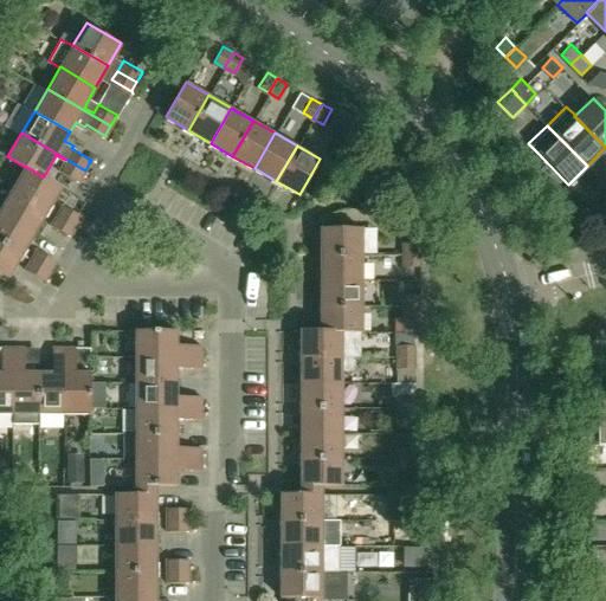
[(65,159),(65,160),(59,168),(79,180),(81,179),(85,170),(65,159)]
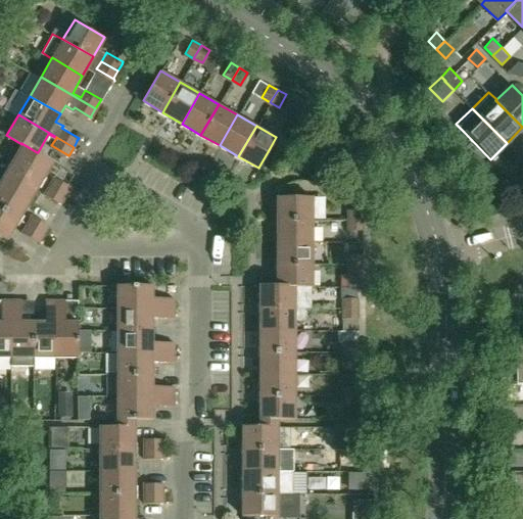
[(21,143),(21,144),(11,162),(42,181),(53,161),(38,152),(37,152),(21,143)]
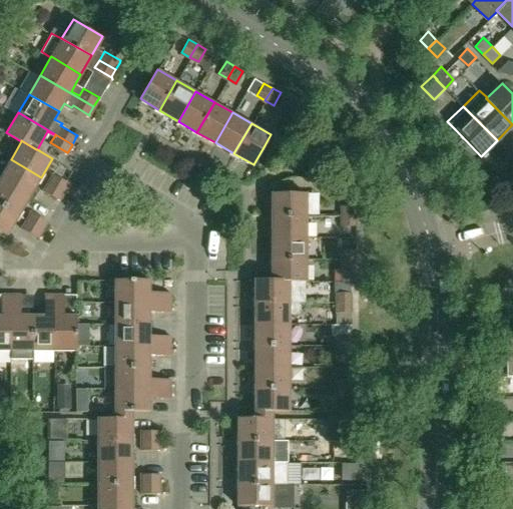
[(30,195),(41,177),(11,159),(0,178),(30,195)]
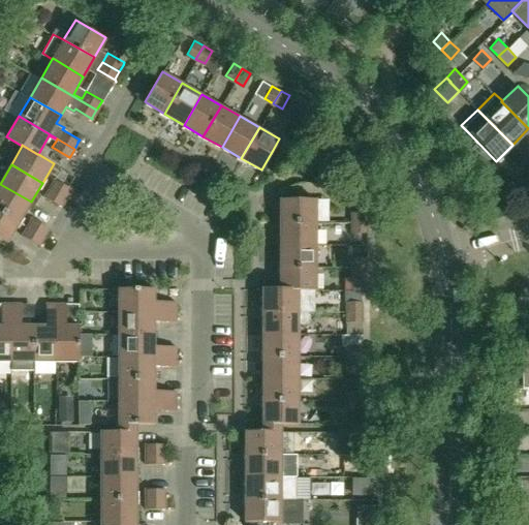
[(50,187),(67,197),(71,190),(72,188),(55,178),(50,187)]
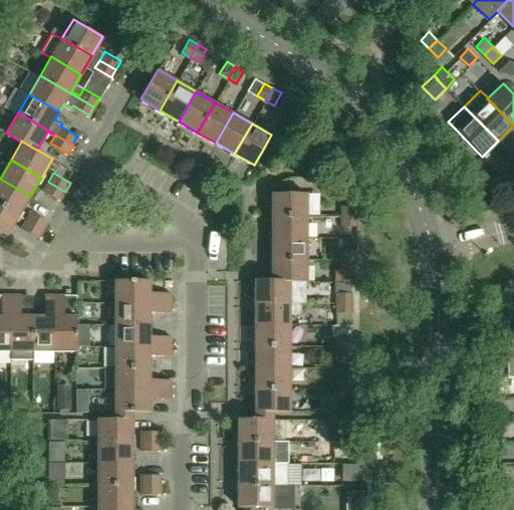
[(356,188),(356,176),(340,176),(340,188),(356,188)]
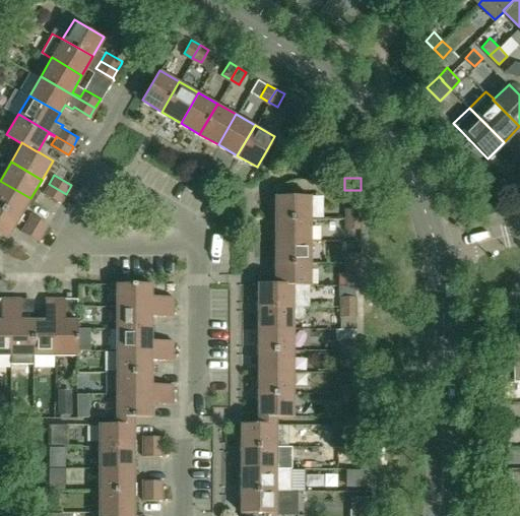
[(0,205),(19,217),(30,198),(0,181),(0,180),(0,205)]
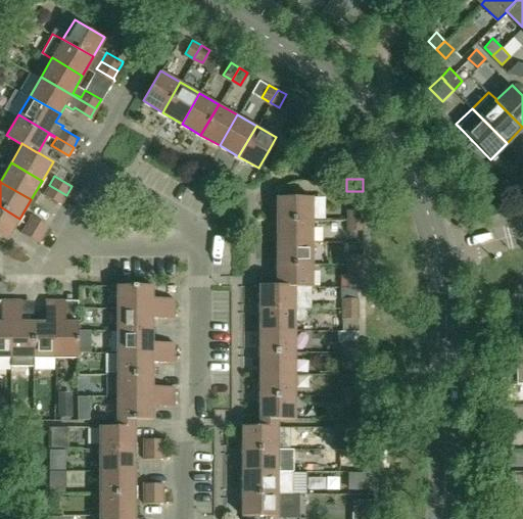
[(62,201),(66,195),(49,185),(44,193),(61,203),(62,201)]
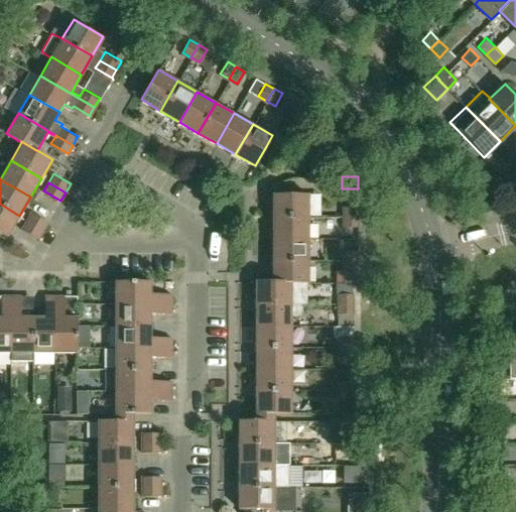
[(308,215),(308,193),(279,193),(273,193),(273,215),(308,215)]
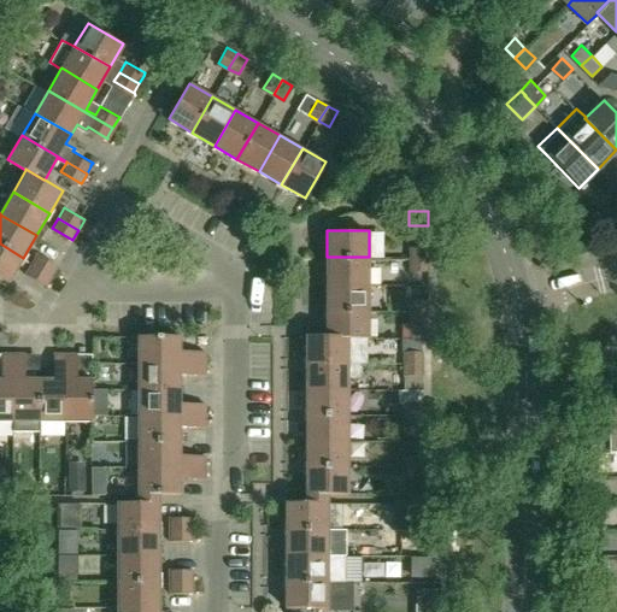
[(0,275),(10,281),(23,258),(0,243),(0,275)]
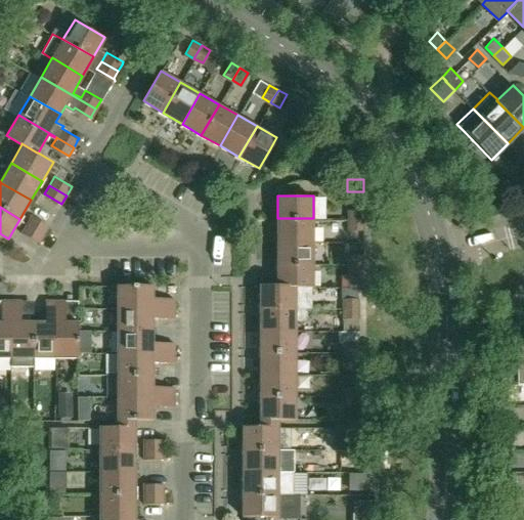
[(348,208),(348,218),(363,218),(363,208),(348,208)]
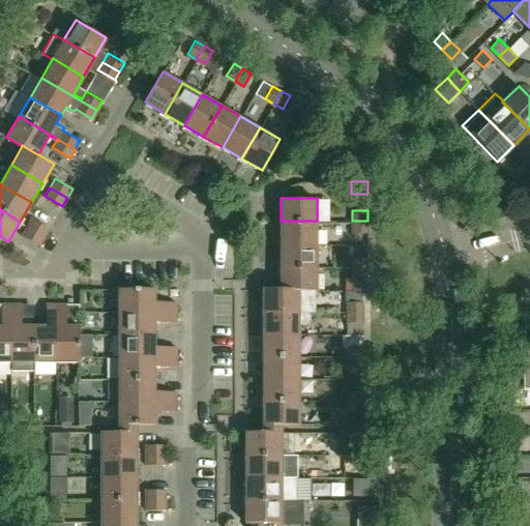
[(32,216),(27,226),(45,236),(49,229),(50,227),(32,216)]
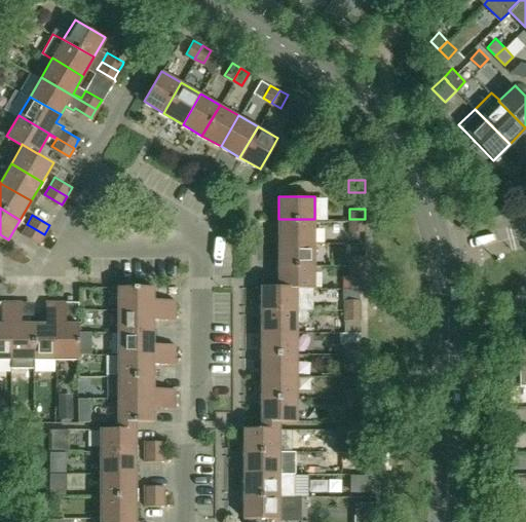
[(314,241),(314,219),(278,219),(278,241),(314,241)]
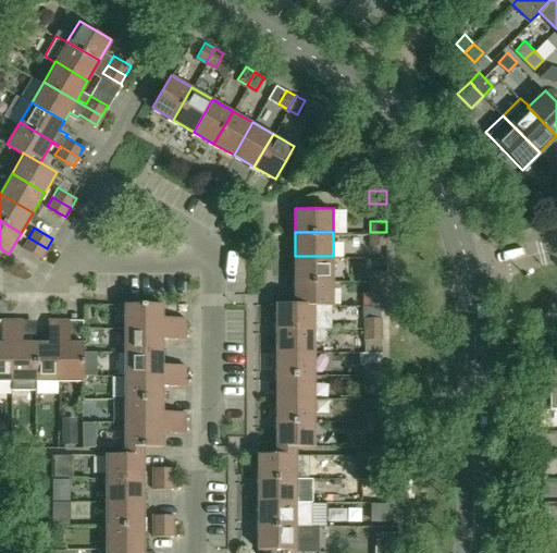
[(386,232),(370,232),(370,243),(386,243),(386,232)]
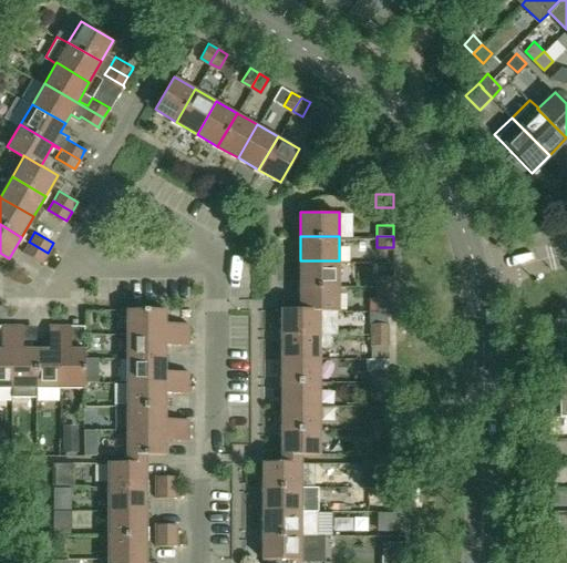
[(43,259),(48,253),(29,242),(23,251),(42,262),(43,259)]
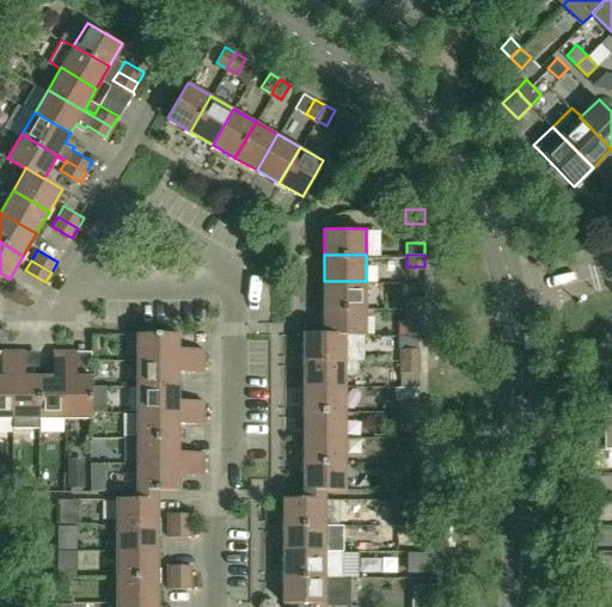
[(366,306),(366,281),(324,281),(324,307),(366,306)]
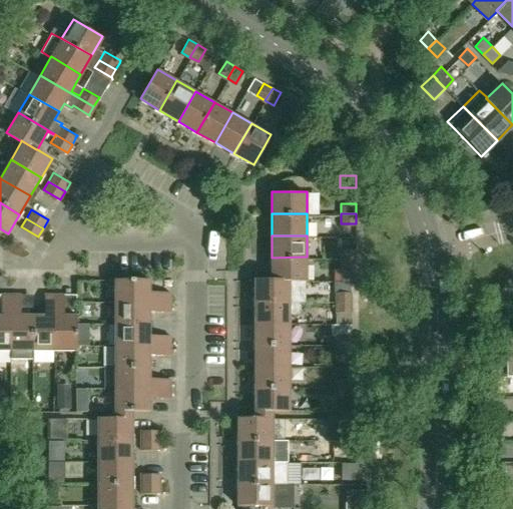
[(341,257),(356,257),(356,246),(341,246),(341,257)]
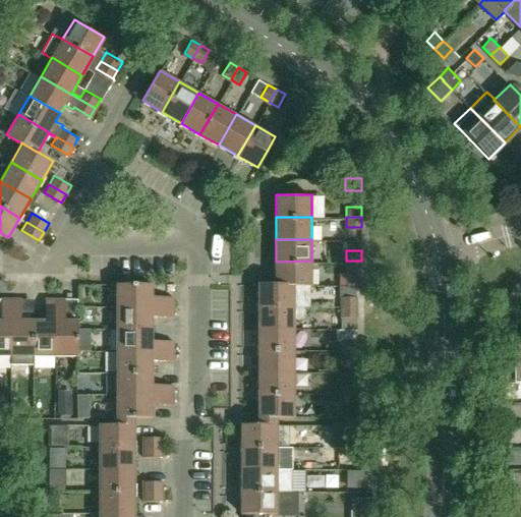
[(311,284),(311,261),(276,262),(276,283),(294,283),(294,284),(311,284)]
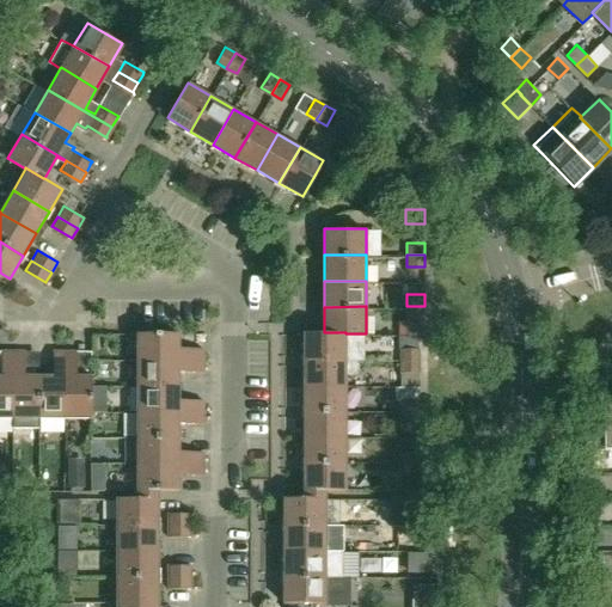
[(424,306),(407,306),(407,318),(424,318),(424,306)]
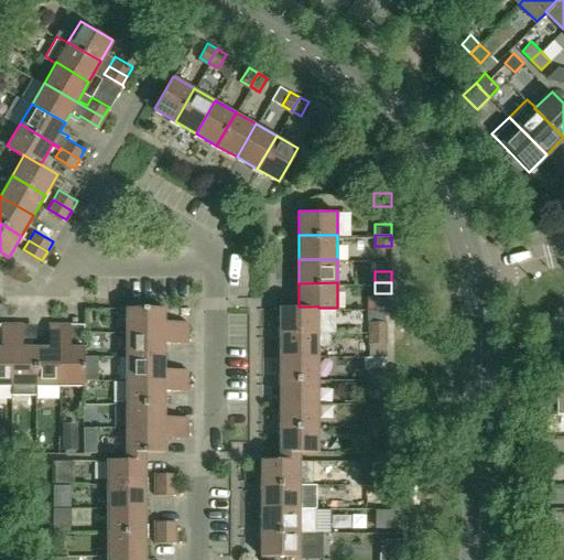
[(187,331),(187,320),(164,320),(164,307),(126,307),(126,331),(187,331)]
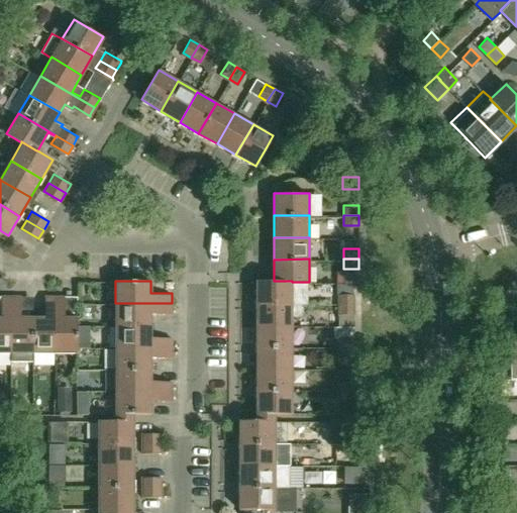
[(292,303),(292,282),(292,281),(274,281),(256,281),(256,303),(292,303)]
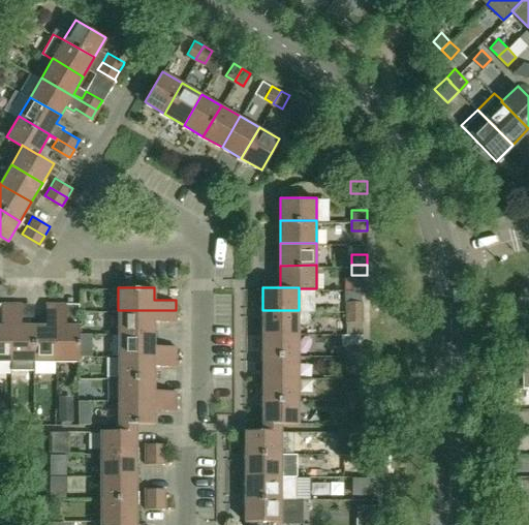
[(360,300),(361,288),(343,288),(343,300),(347,300),(360,300)]
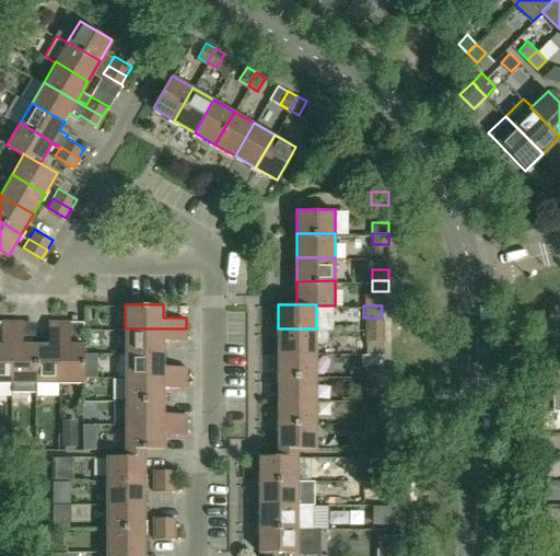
[(368,328),(383,328),(383,317),(381,317),(368,317),(368,328)]
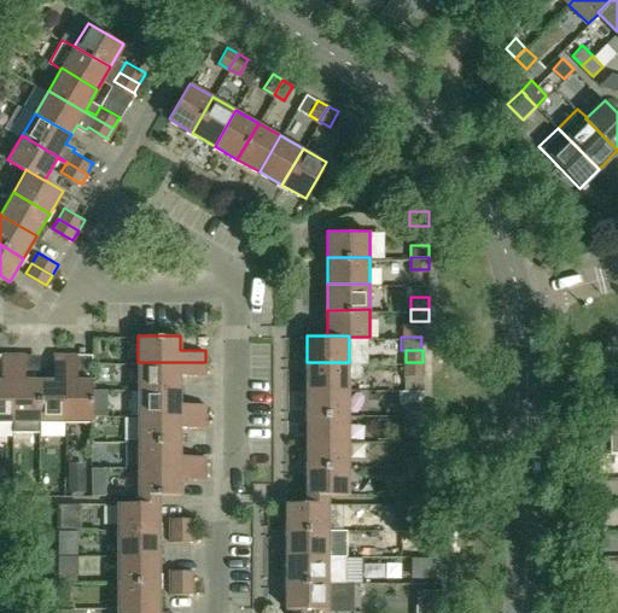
[(0,420),(13,420),(13,352),(1,352),(1,378),(0,378),(0,420)]
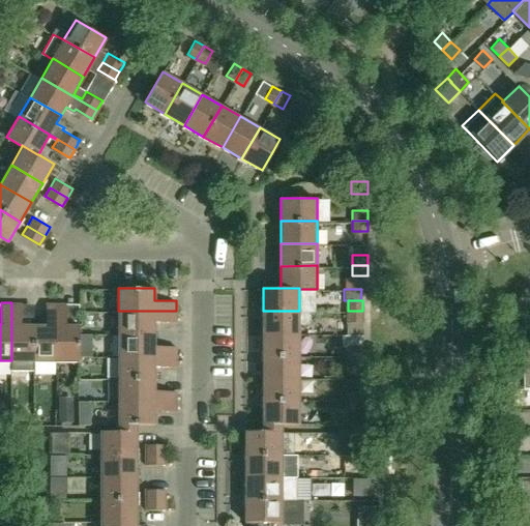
[(33,360),(33,324),(22,324),(21,302),(11,302),(11,360),(33,360)]
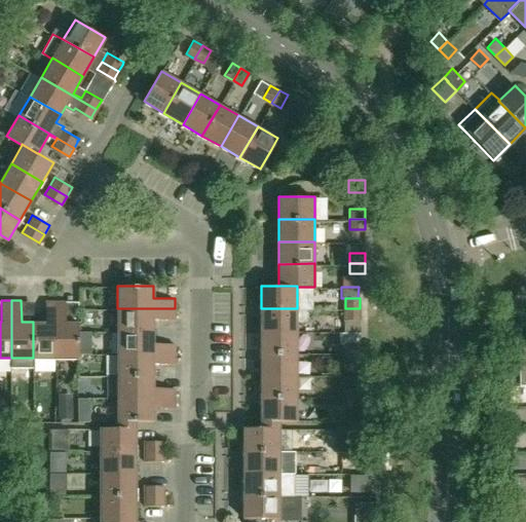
[(55,358),(55,300),(47,300),(45,300),(45,322),(33,322),(33,358),(55,358)]
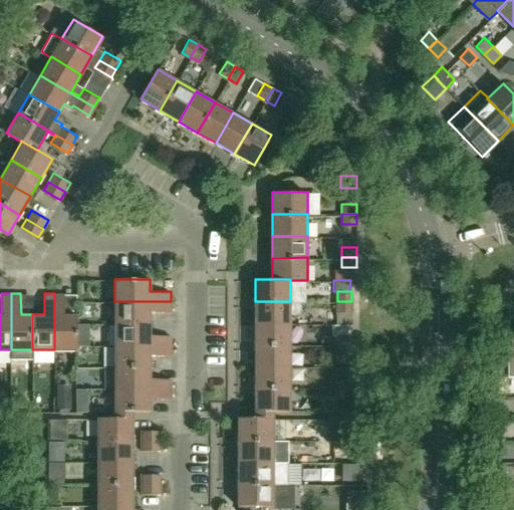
[(76,336),(76,314),(64,314),(64,293),(61,293),(54,293),(54,349),(76,349),(76,344),(76,336)]
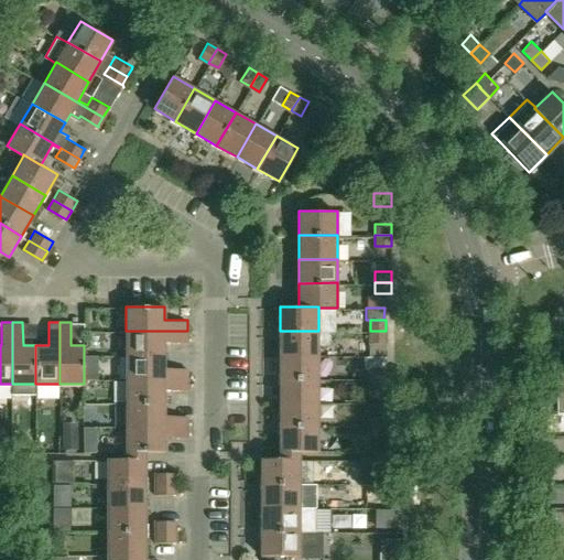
[(164,354),(164,342),(187,342),(187,331),(126,331),(126,355),(164,354)]
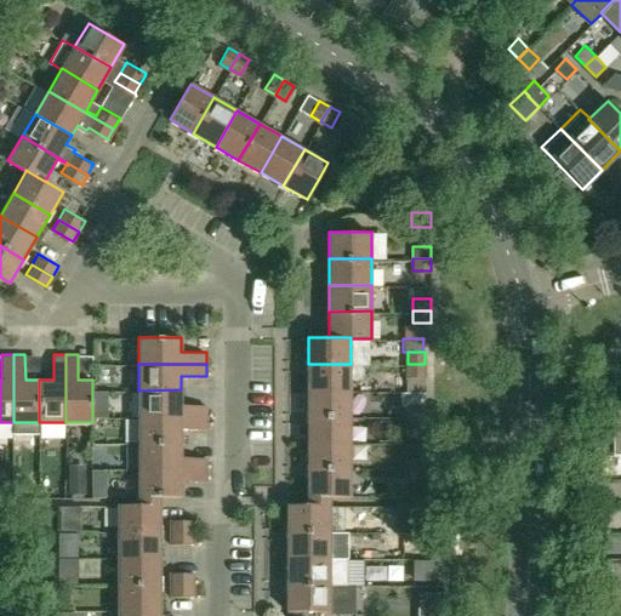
[(351,389),(351,377),(362,377),(364,374),(364,364),(351,364),(308,364),(308,389),(351,389)]
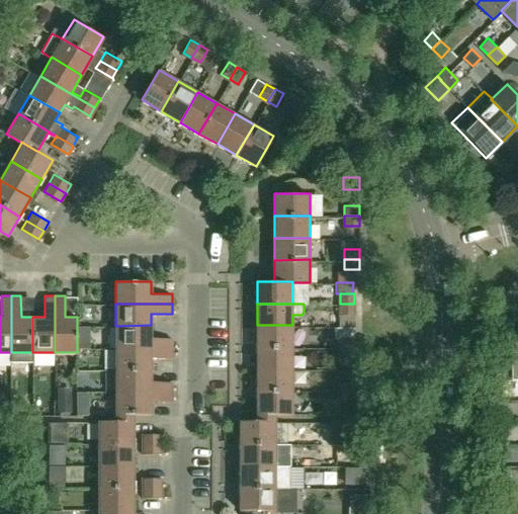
[(354,313),(354,304),(340,304),(340,313),(354,313)]
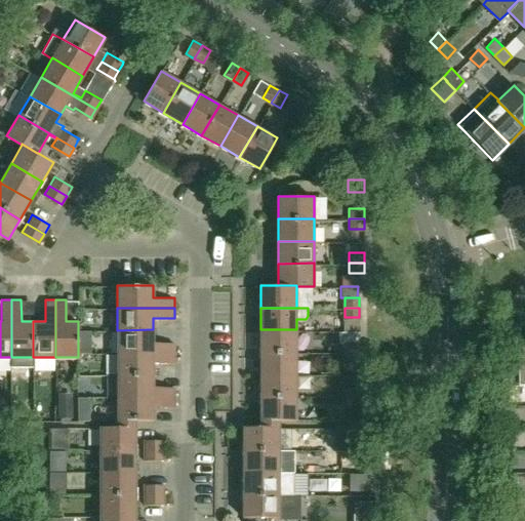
[(174,352),(174,342),(153,342),(153,329),(117,330),(117,352),(174,352)]
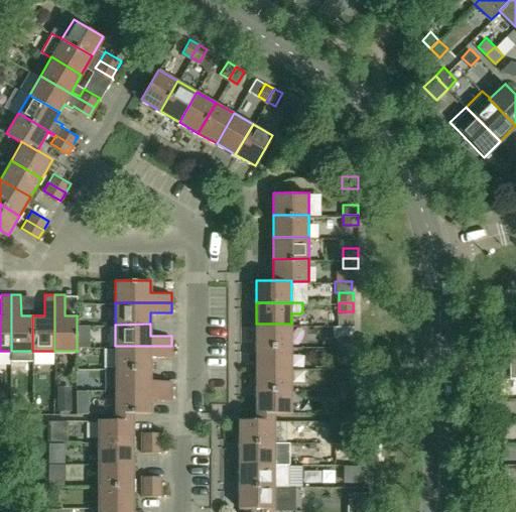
[(291,346),(291,324),(256,324),(256,346),(291,346)]
